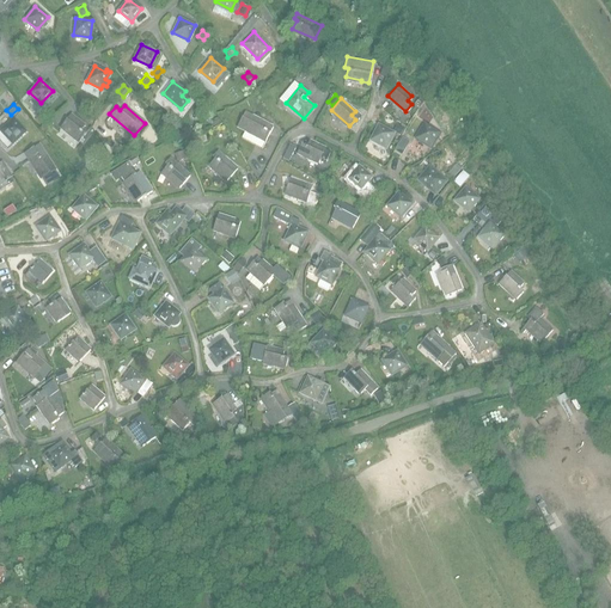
[(40,111),(34,117),(38,122),(44,117),(40,111)]
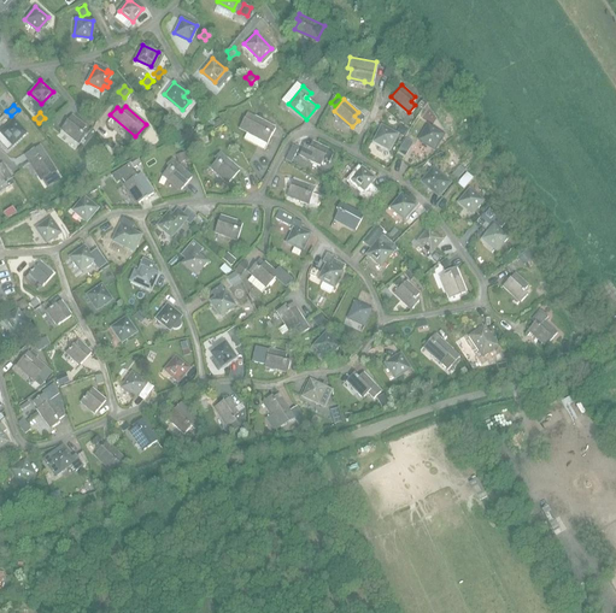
[(60,127),(78,141),(86,134),(81,130),(84,125),(70,115),(60,127)]
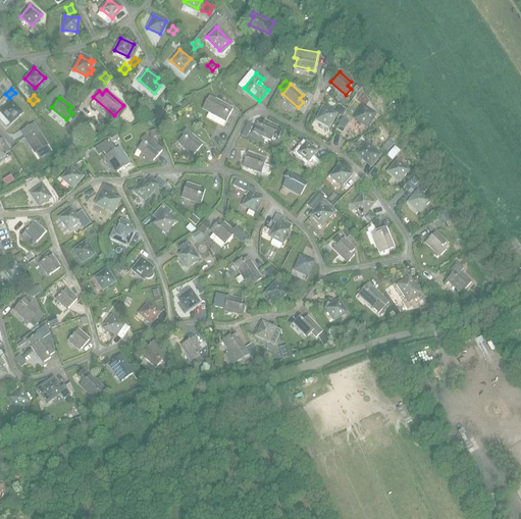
[(208,108),(226,118),(230,111),(225,109),(228,104),(214,97),(208,108)]
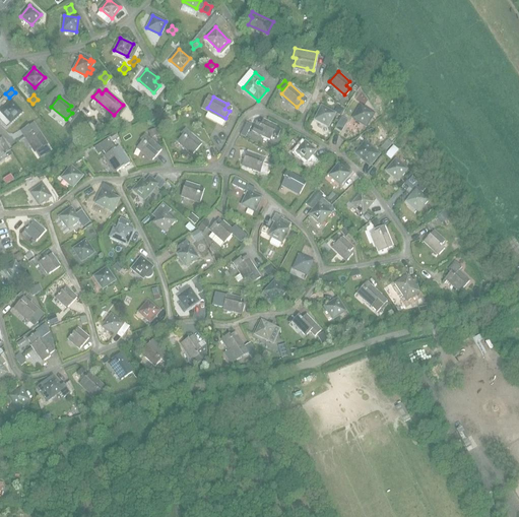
[(0,111),(10,121),(15,116),(19,111),(10,101),(0,111)]
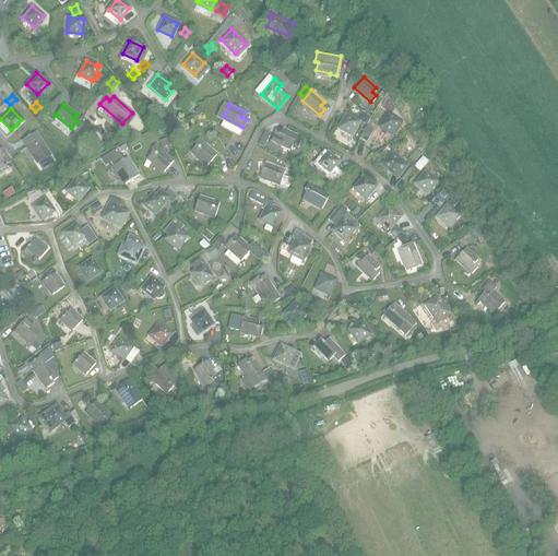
[(363,111),(358,118),(365,121),(369,116),(363,111)]
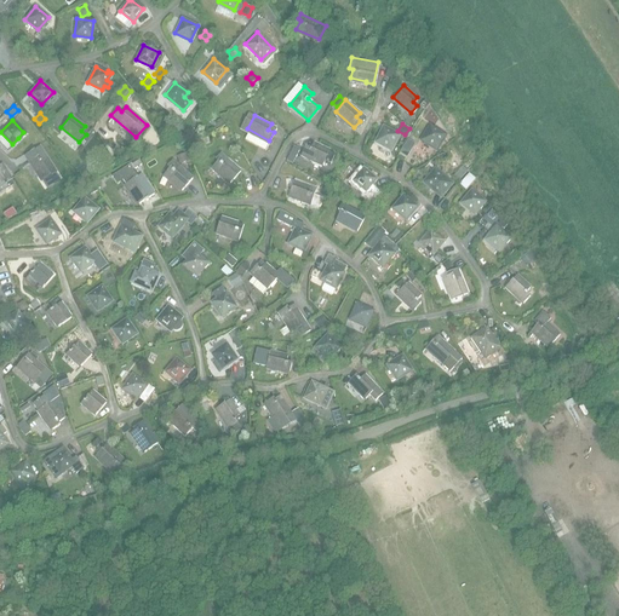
[(422,138),(437,148),(446,133),(430,124),(422,138)]
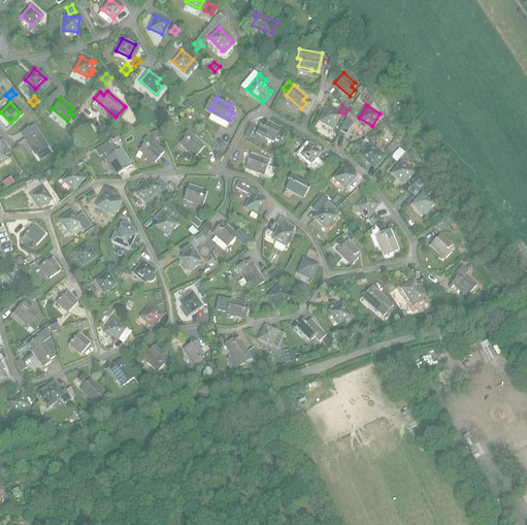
[(320,119),(332,126),(339,113),(326,107),(320,119)]
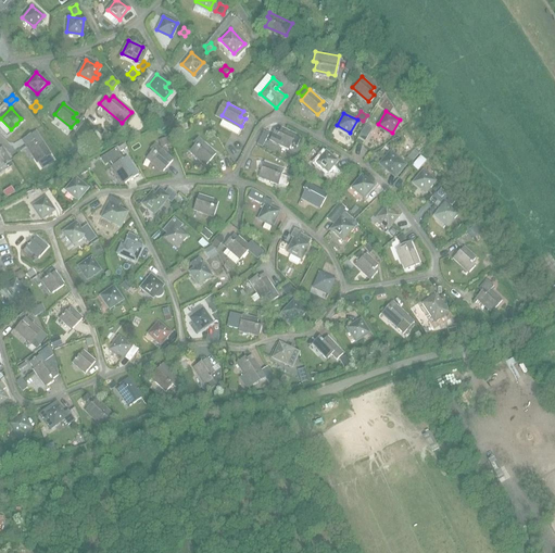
[(175,124),(168,127),(172,135),(178,132),(175,124)]
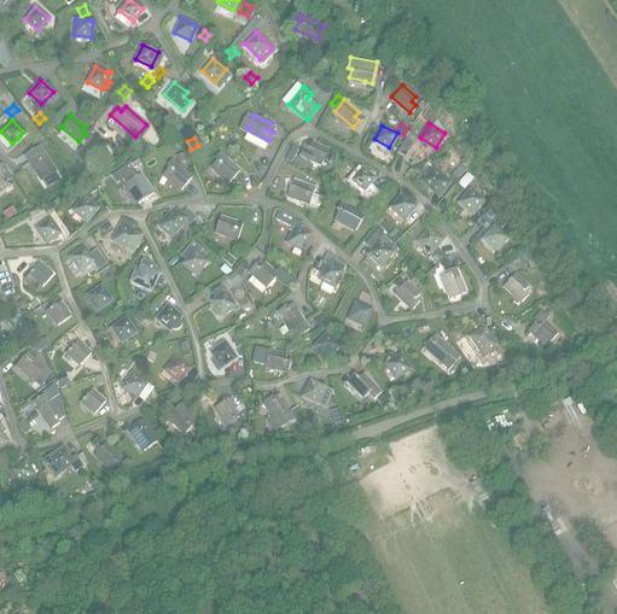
[(298,155),(320,165),(324,159),(329,162),(332,155),(327,151),(329,148),(312,140),(308,146),(304,144),(298,155)]
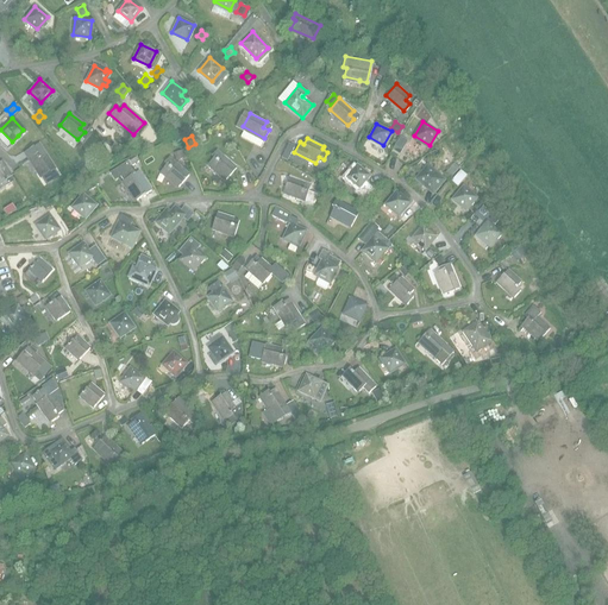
[(38,140),(23,151),(39,176),(46,170),(54,165),(38,140)]
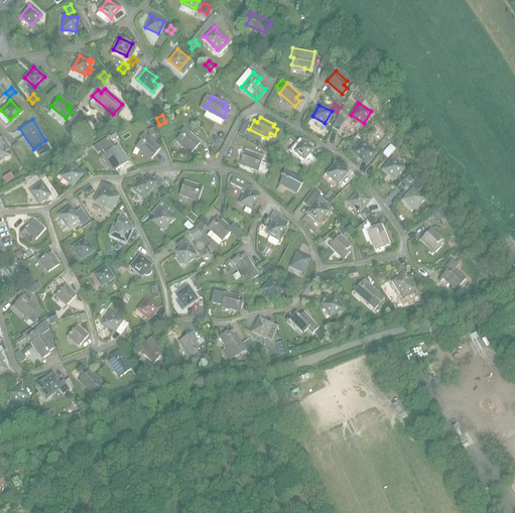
[(243,120),(237,132),(241,135),(248,123),(243,120)]
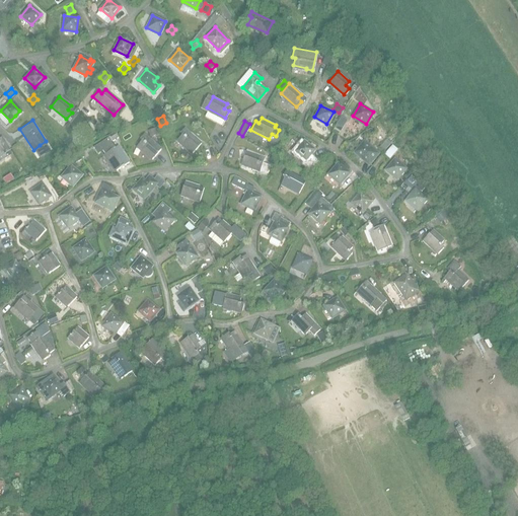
[(149,128),(147,128),(148,133),(150,132),(151,134),(157,132),(155,126),(149,128)]
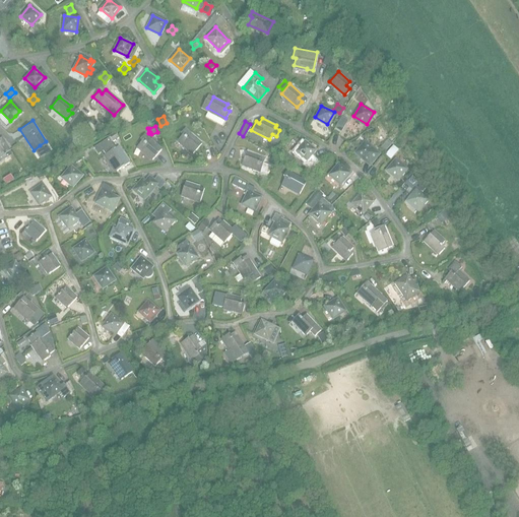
[(177,139),(192,152),(201,141),(184,127),(180,131),(182,133),(177,139)]
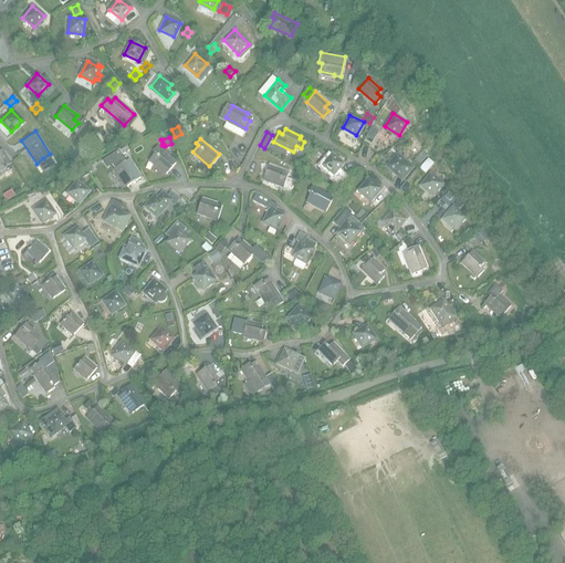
[(124,142),(117,146),(122,152),(128,147),(124,142)]
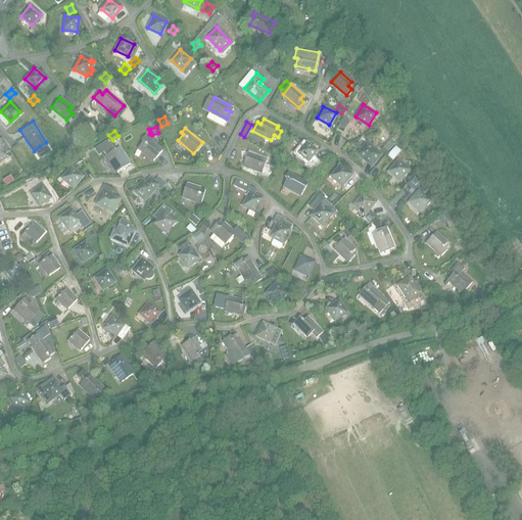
[(141,138),(143,140),(138,145),(153,159),(162,149),(145,134),(141,138)]
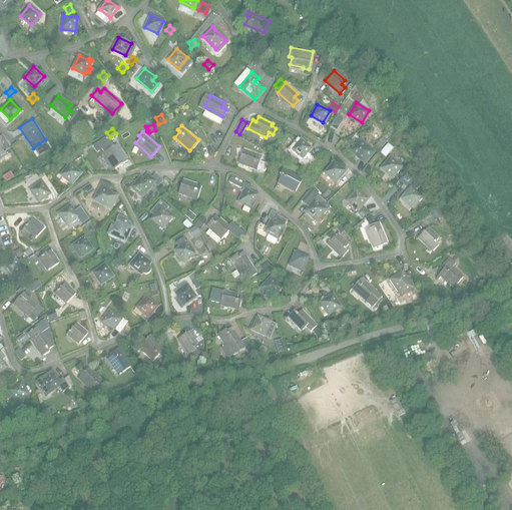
[(0,134),(0,162),(3,166),(16,158),(9,147),(0,134)]
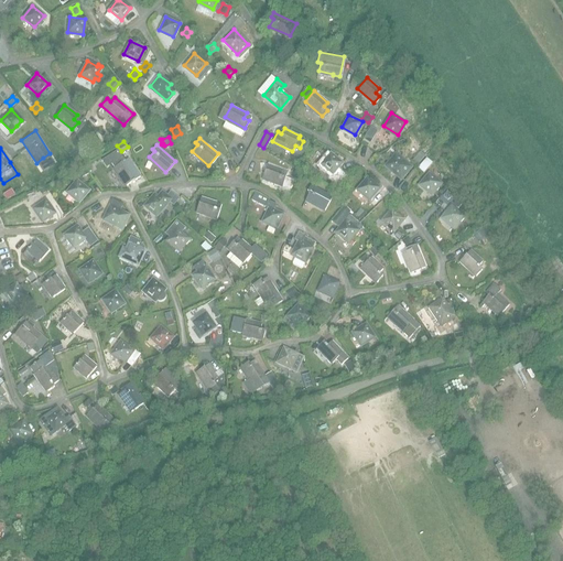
[(76,148),(69,153),(73,159),(80,153),(76,148)]
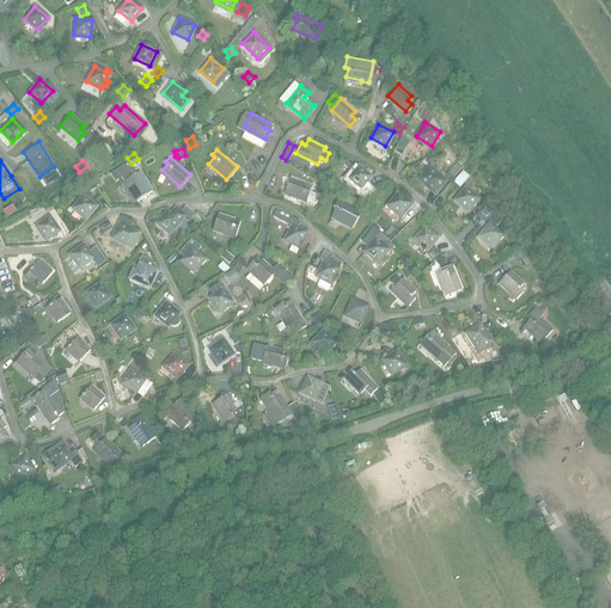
[(127,160),(115,167),(123,179),(121,182),(134,201),(152,189),(139,170),(134,172),(128,164),(127,160)]
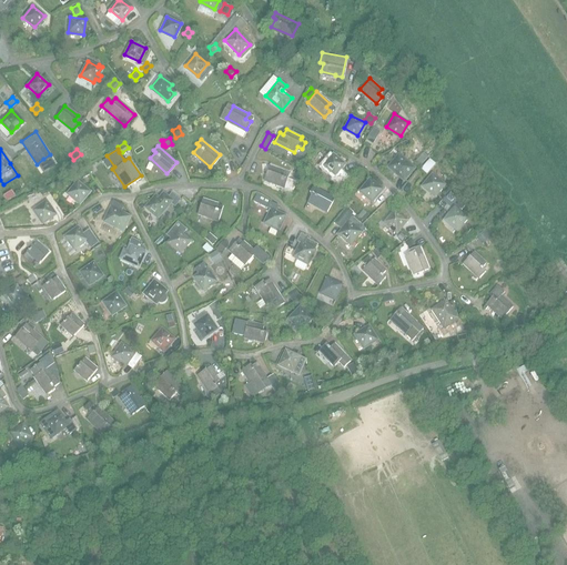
[(328,151),(317,164),(332,175),(330,178),(340,185),(348,175),(340,168),(344,162),(332,152),(331,153),(328,151)]
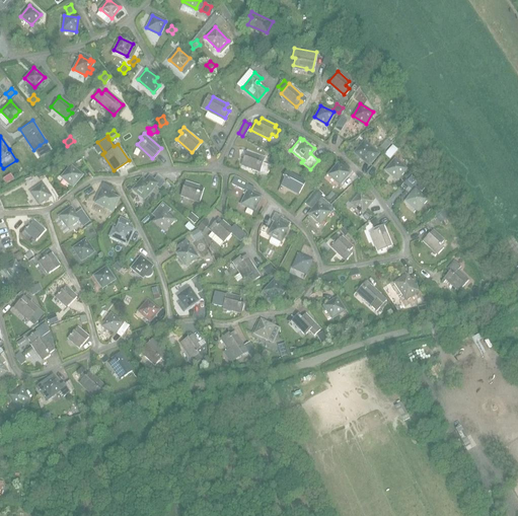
[(382,140),(378,145),(382,149),(386,144),(382,140)]
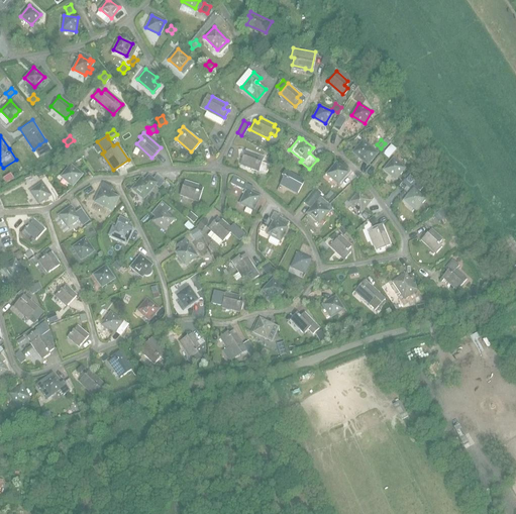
[(45,140),(39,144),(43,150),(49,146),(45,140)]
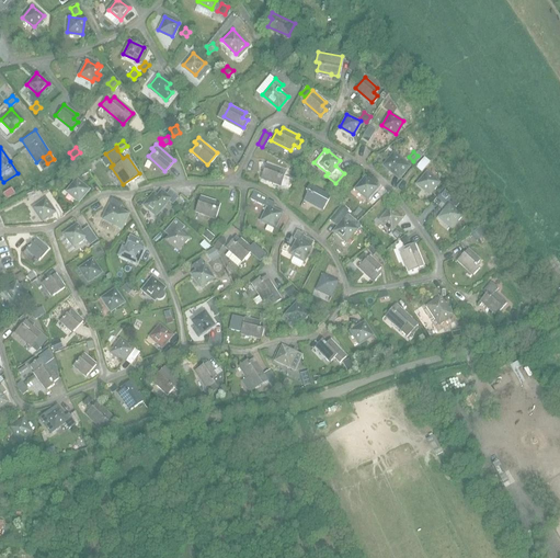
[(409,166),(393,152),(384,163),(398,177),(409,166)]
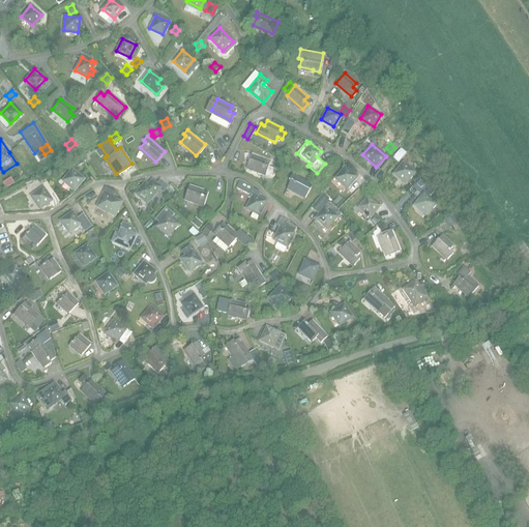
[(286,150),(282,156),(289,162),(293,155),(286,150)]
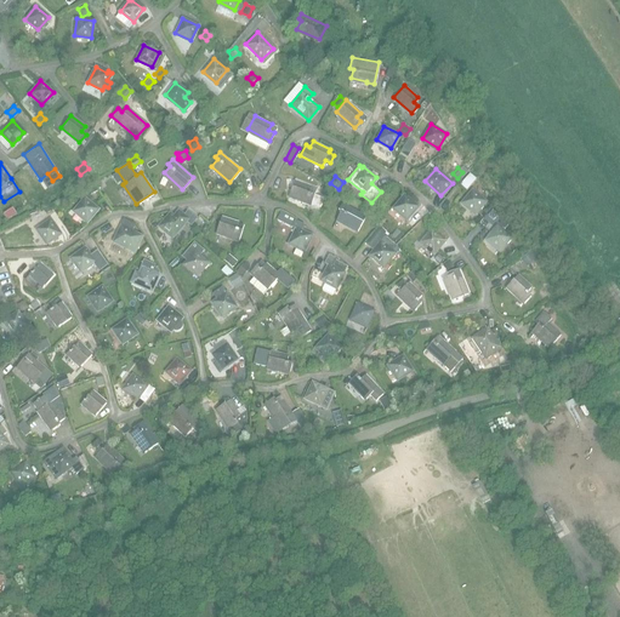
[(464,176),(459,182),(466,188),(471,182),(464,176)]
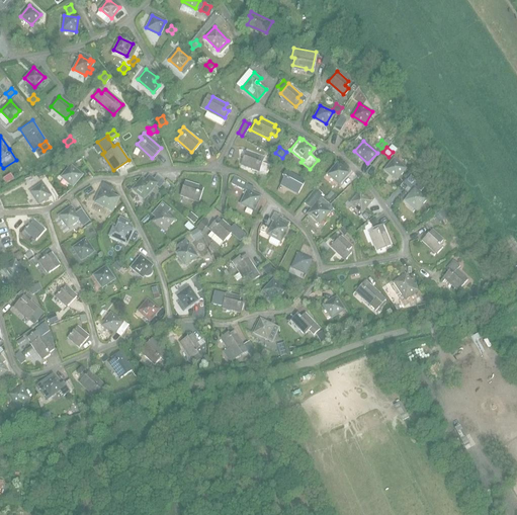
[(269,164),(261,161),(263,156),(244,150),(240,162),(259,169),(259,168),(266,170),(269,164)]
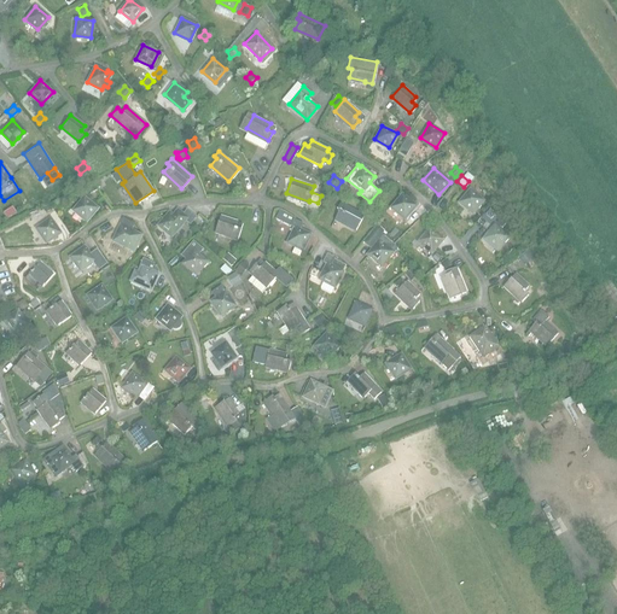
[(459,200),(472,211),(482,199),(470,188),(459,200)]
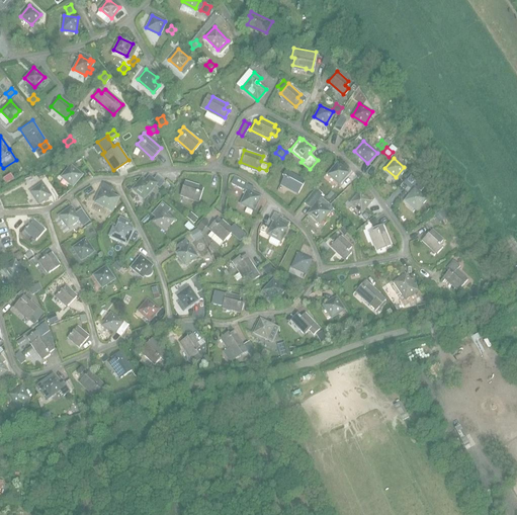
[(328,172),(338,181),(347,171),(337,162),(328,172)]
